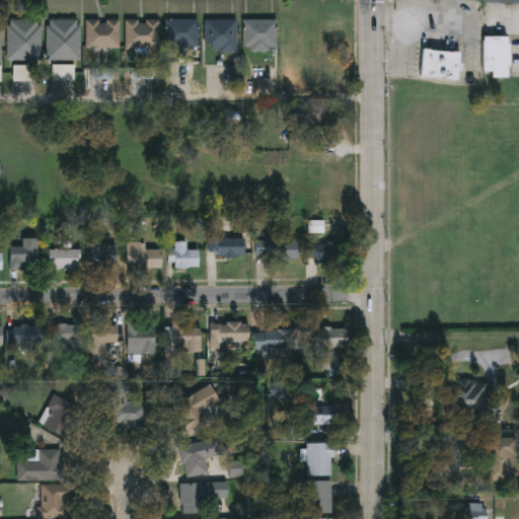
[(165,18),(198,18),(198,47),(165,47),(165,18)]
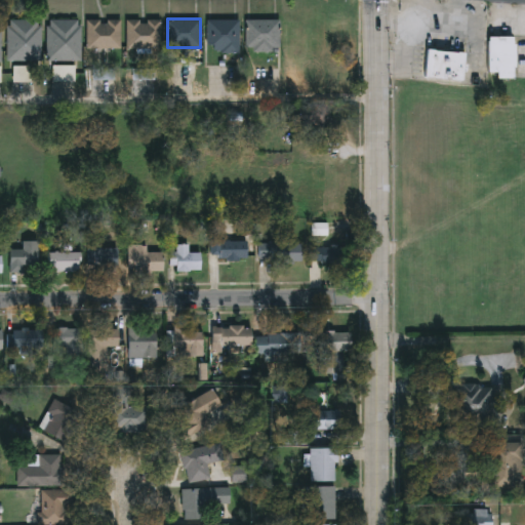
[(247,51),(247,18),(280,18),(280,51),(247,51)]
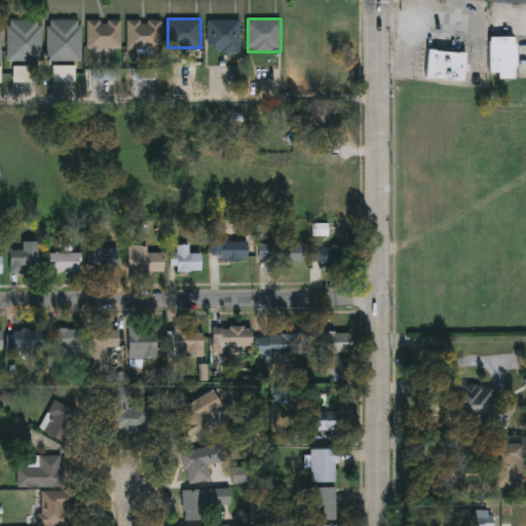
[(41,60),(8,60),(8,20),(41,20),(41,60)]
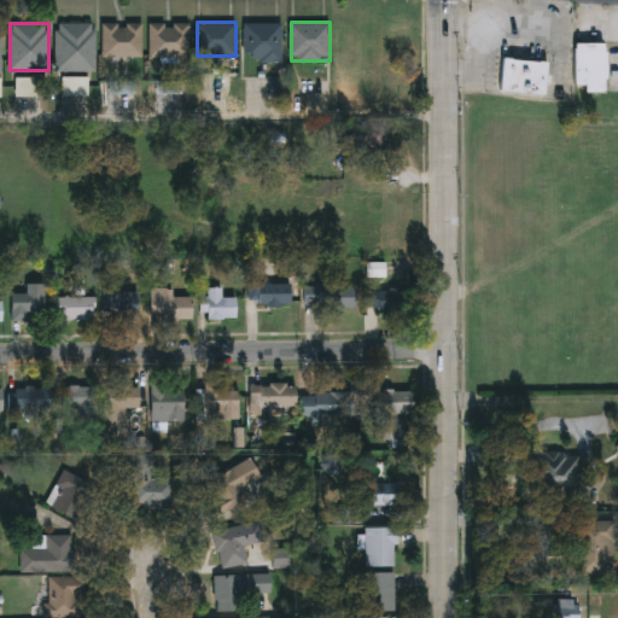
[(94,23),(94,70),(56,70),(56,23),(94,23)]
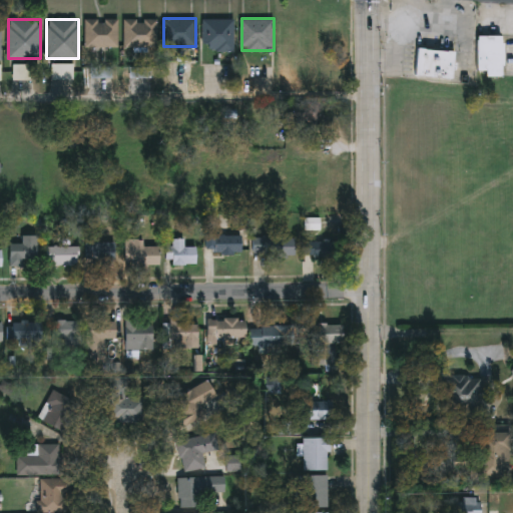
[(117,19),(117,46),(84,46),(84,19),(117,19)]
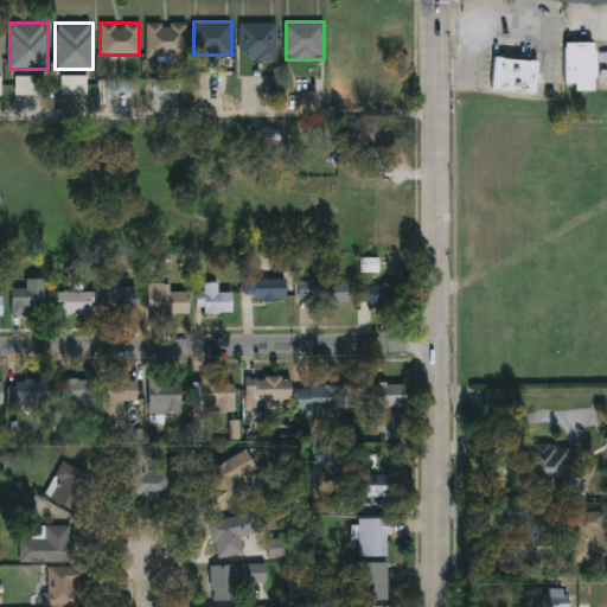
[(146,23),(186,23),(186,55),(146,55),(146,23)]
